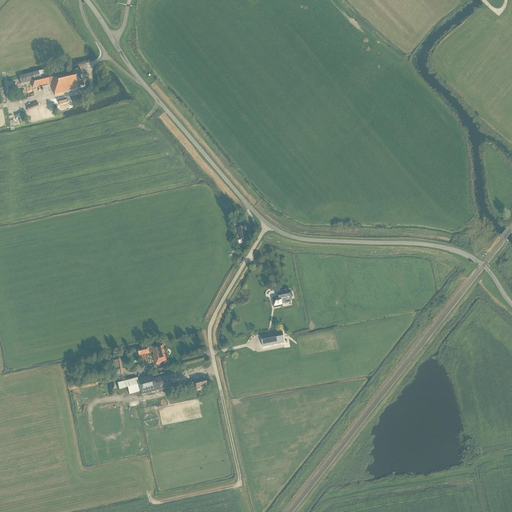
[(75,89),(84,87),(80,68),(44,77),(43,71),(19,77),(20,84),(31,81),(32,88),(51,83),(52,90),(53,90),(54,95),(75,90),(75,89)]
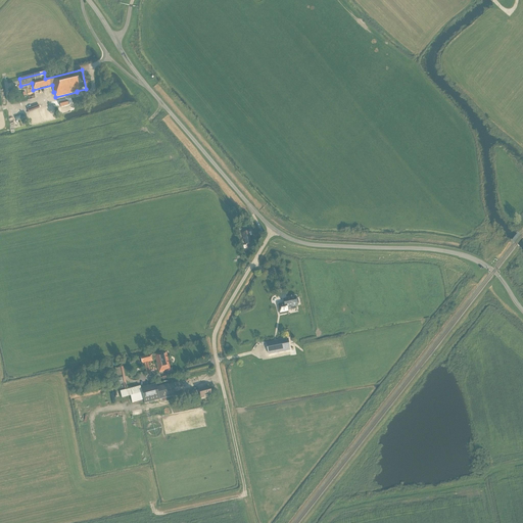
[(29,113),(40,109),(39,104),(28,108),(29,113)]
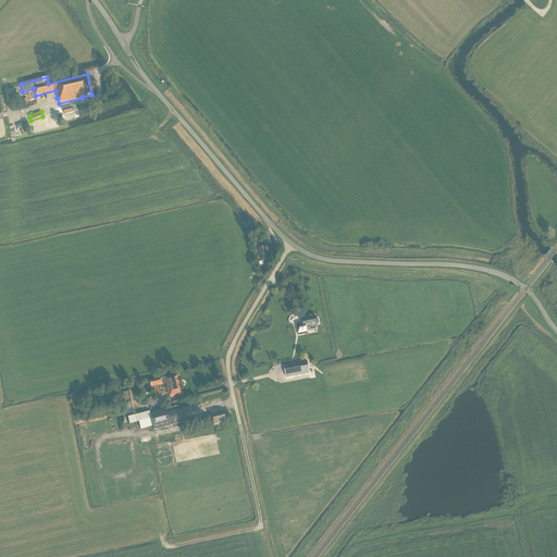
[(270,258),(268,247),(264,248),(258,249),(259,255),(260,255),(261,261),(258,262),(259,264),(262,264),(267,263),(265,260),(267,260),(267,259),(270,258)]
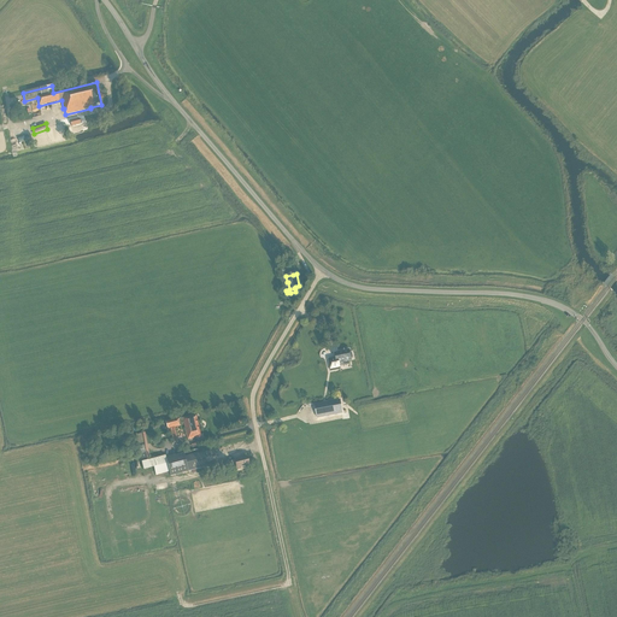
[(350,353),(348,350),(345,351),(344,351),(340,352),(335,353),(336,359),(328,362),(330,370),(340,369),(339,364),(351,362),(350,359),(352,356),(350,353)]
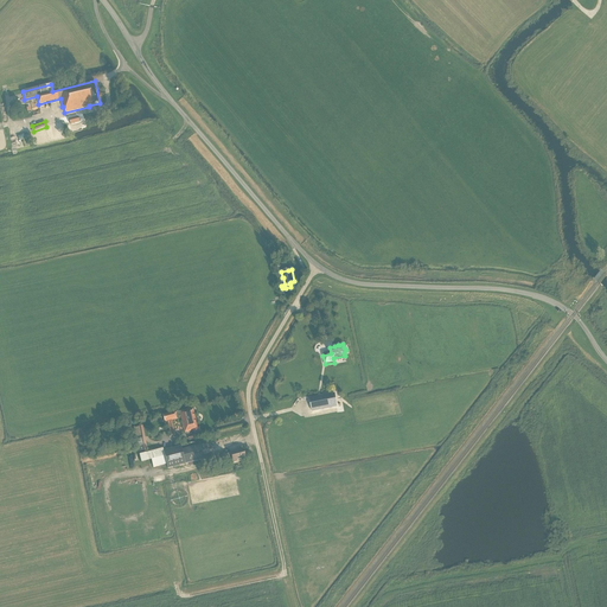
[(334,394),(310,398),(312,411),(337,407),(334,394)]
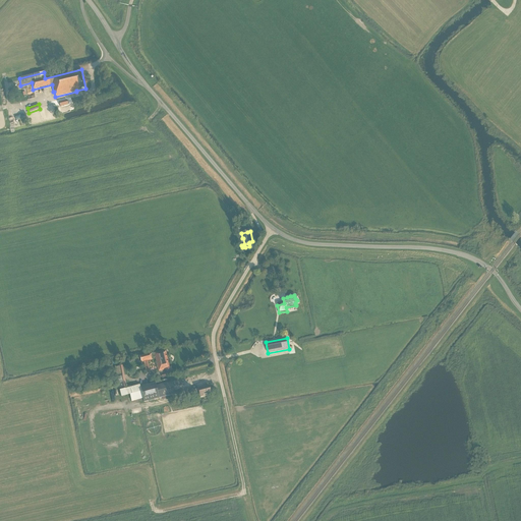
[(165,350),(143,355),(139,356),(140,362),(152,360),(152,357),(155,356),(158,371),(164,370),(163,369),(165,368),(166,370),(169,369),(165,350)]
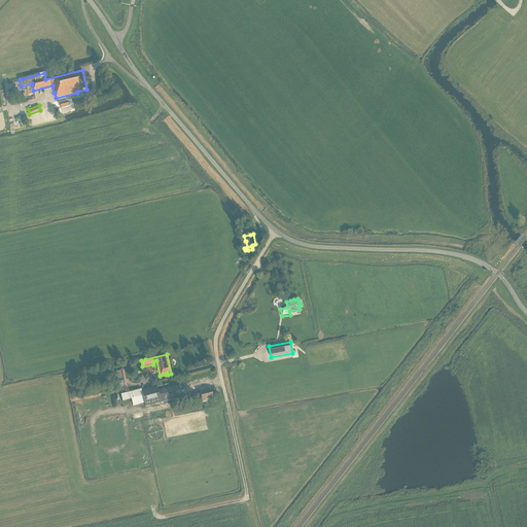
[(120,392),(126,391),(121,371),(116,372),(120,392)]
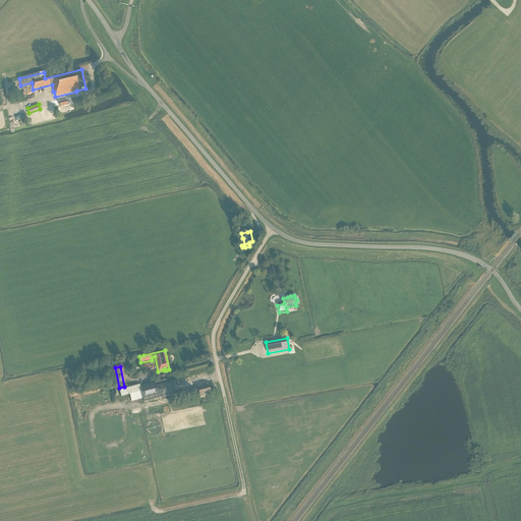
[(174,394),(172,383),(168,383),(167,380),(139,387),(139,385),(119,391),(121,397),(129,395),(131,402),(142,398),(143,402),(174,394)]
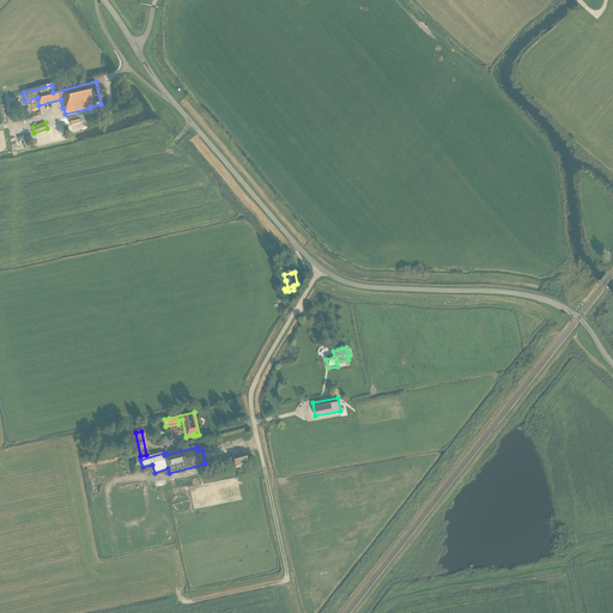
[(235,467),(248,465),(244,454),(232,457),(235,467)]
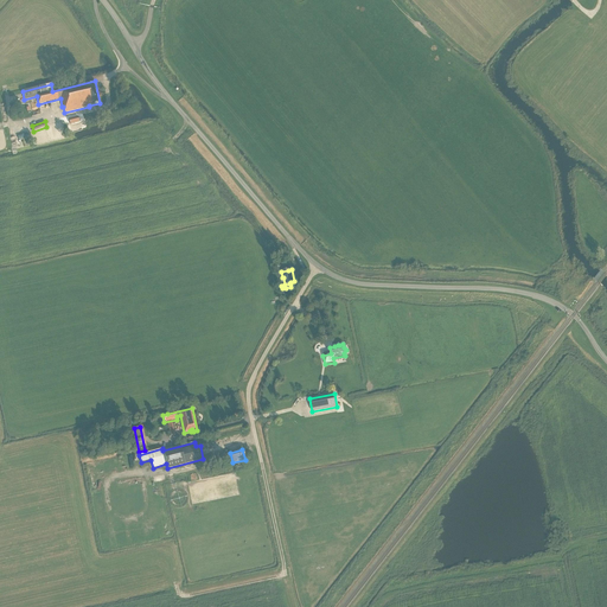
[(115,500),(123,500),(123,493),(121,493),(121,483),(113,483),(114,494),(115,494),(115,500)]
